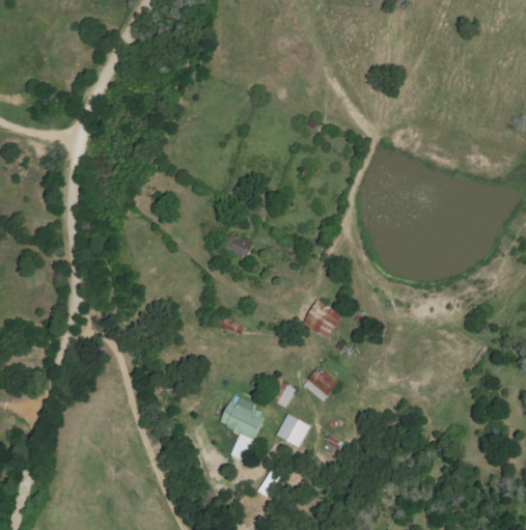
[(246,259),(253,245),(230,233),(223,247),(246,259)]
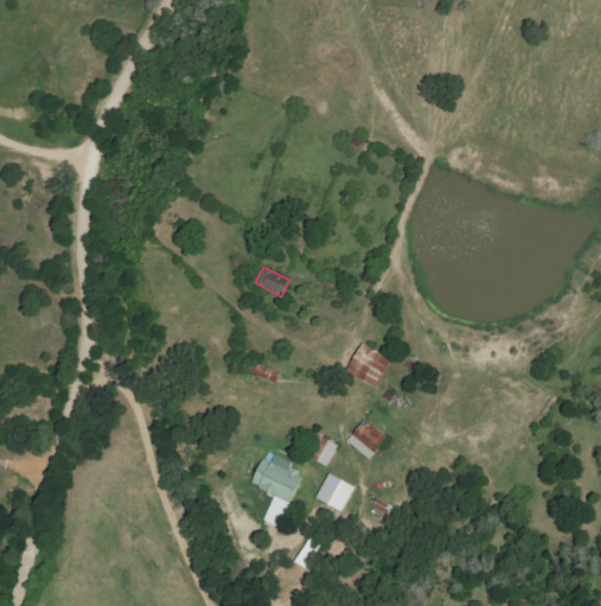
[(378,387),(390,357),(360,344),(347,374),(378,387)]
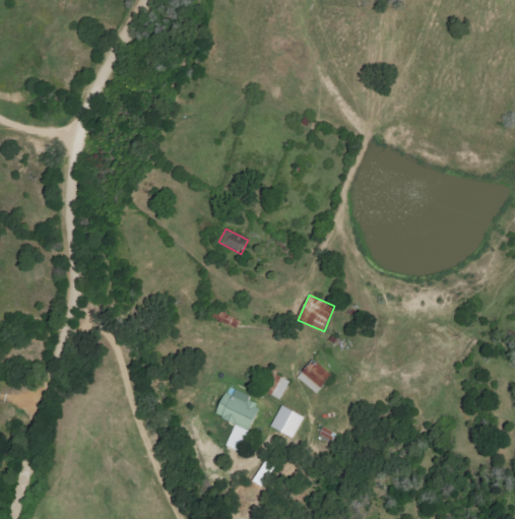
[(299,380),(319,394),(332,374),(312,360),(299,380)]
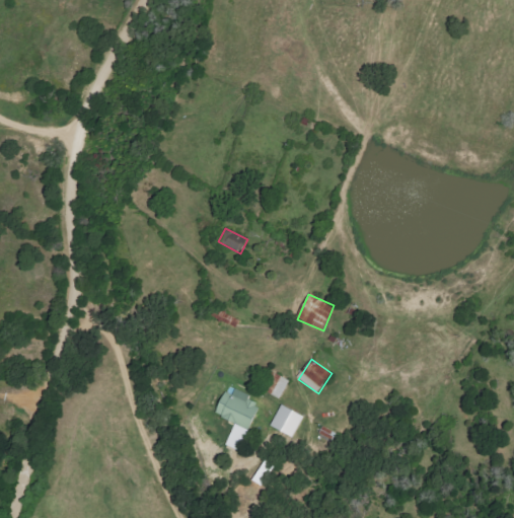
[(289,380),(272,372),(263,390),(280,398),(289,380)]
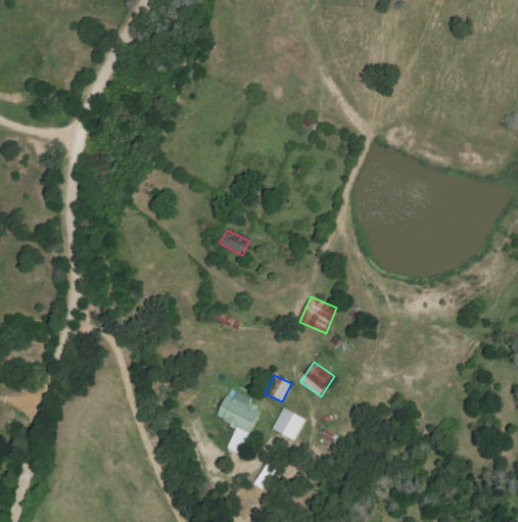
[(225,448),(241,455),(260,411),(253,409),(255,401),(235,393),(233,397),(226,394),(216,417),(235,425),(225,448)]
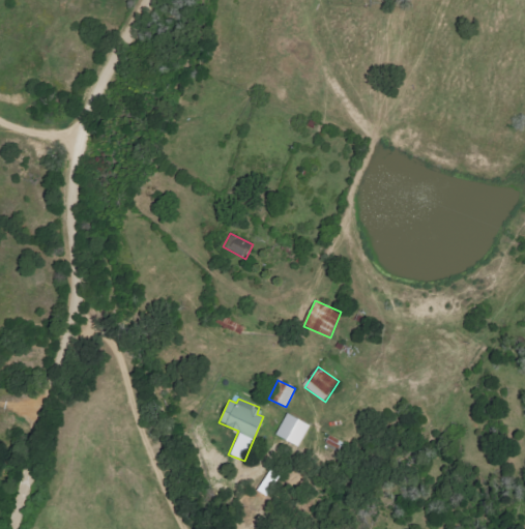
[(311,423),(287,413),(275,435),(299,446),(311,423)]
